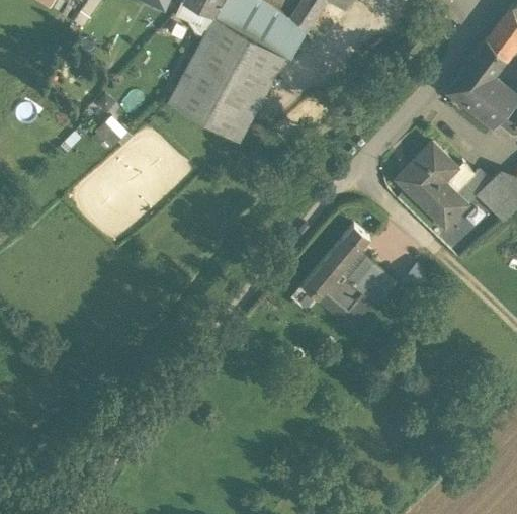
[(32,0),(50,10),(56,0),(32,0)]
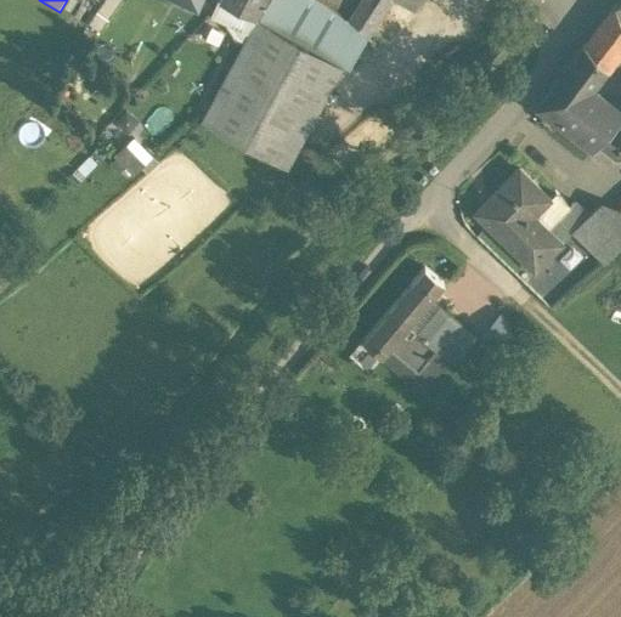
[(123,0),(107,0),(89,29),(101,38),(125,1),(123,0)]
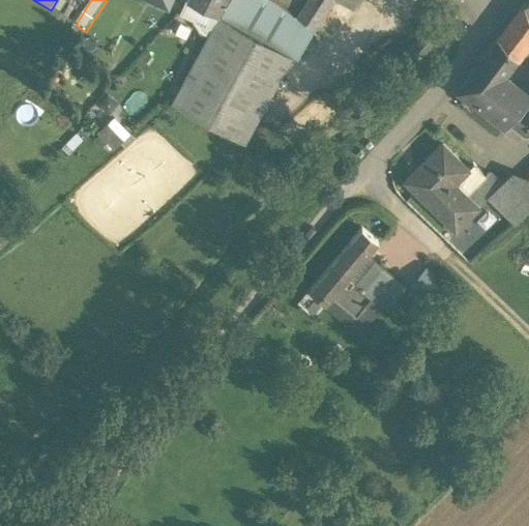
[(228,0),(188,0),(188,2),(221,17),(221,16),(228,0)]
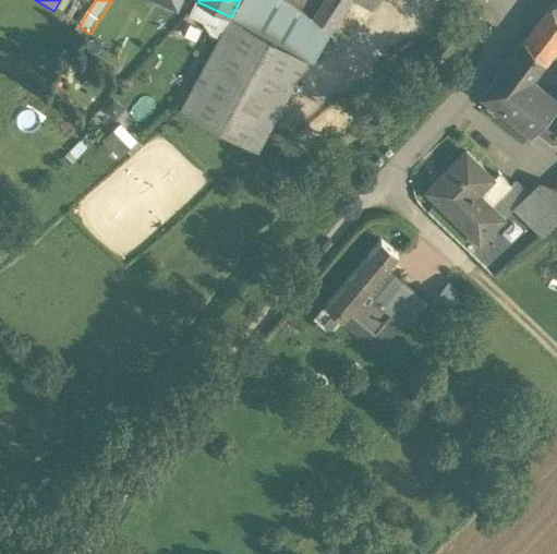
[(282,0),(240,0),(232,16),(310,59),(315,63),(335,37),(329,34),(313,22),(282,0)]
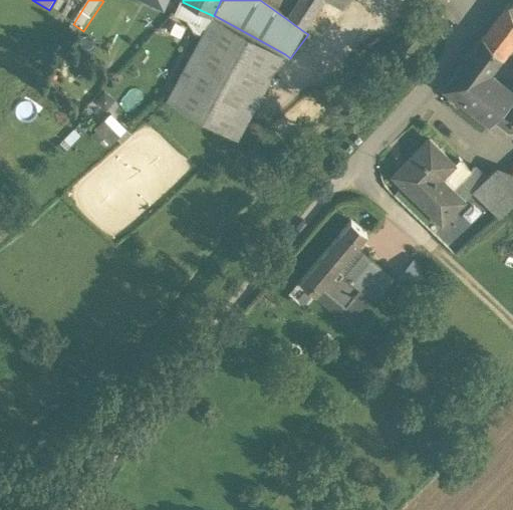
[(300,0),(288,20),(303,31),(323,0),(300,0)]
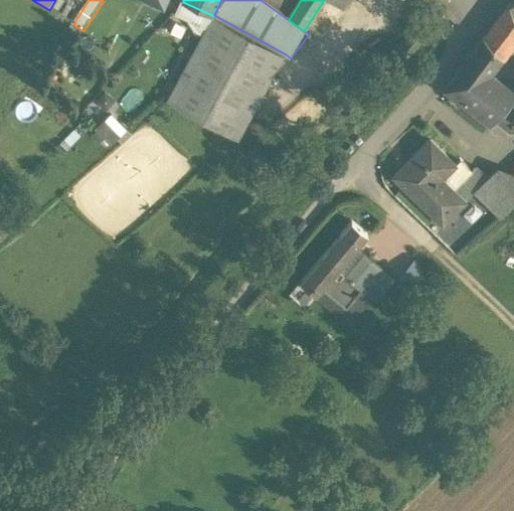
[(324,0),(343,13),(350,0),(324,0)]
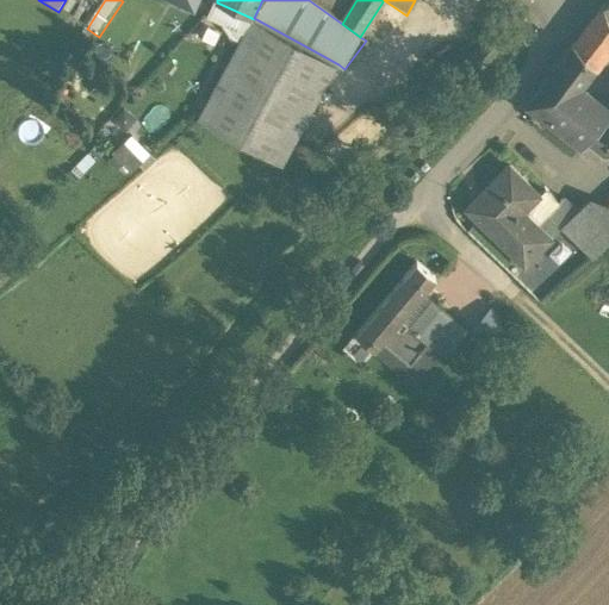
[(339,64),(254,18),(254,19),(197,124),(281,170),(339,64)]
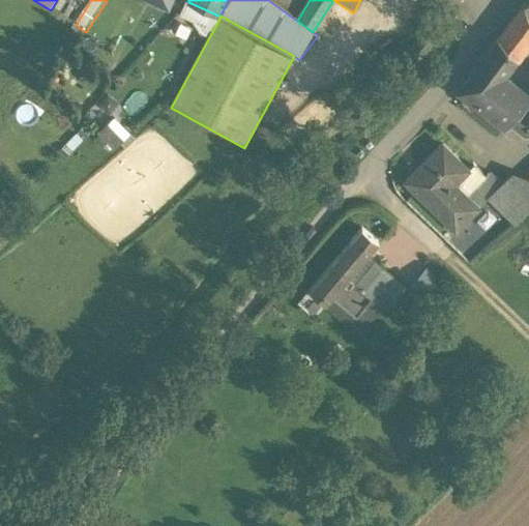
[(528,30),(517,35),(508,30),(498,44),(500,45),(499,45),(517,63),(528,48),(528,30)]
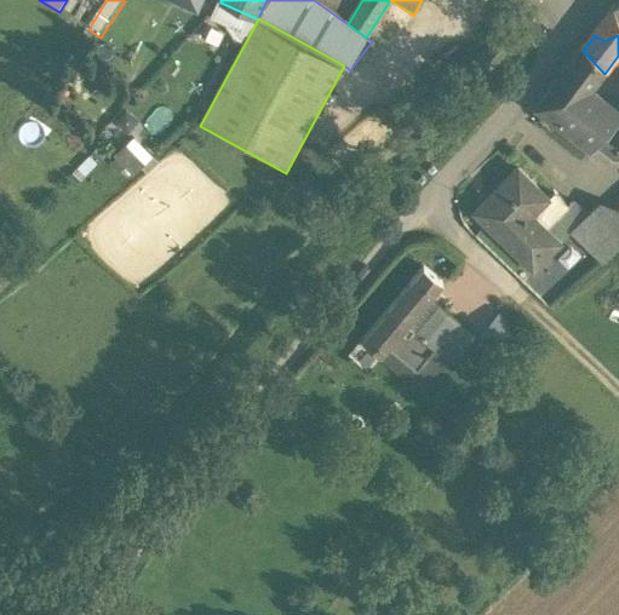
[(583,51),(537,113),(591,154),(609,134),(618,121),(618,116),(590,95),(605,74),(584,52),(585,52),(583,51)]
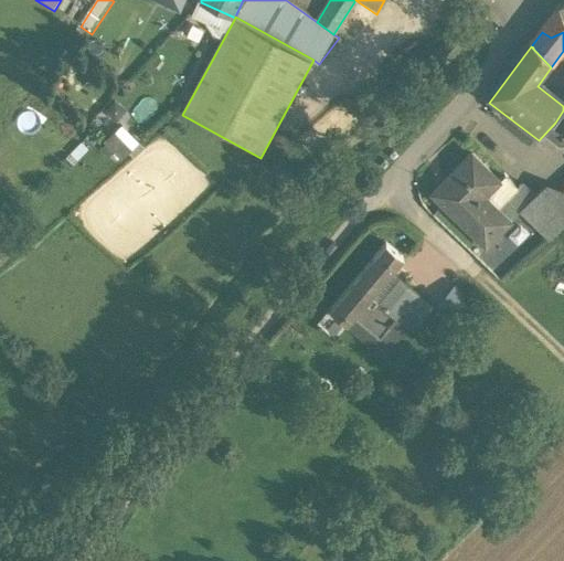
[(118,162),(137,146),(120,127),(102,144),(118,162)]
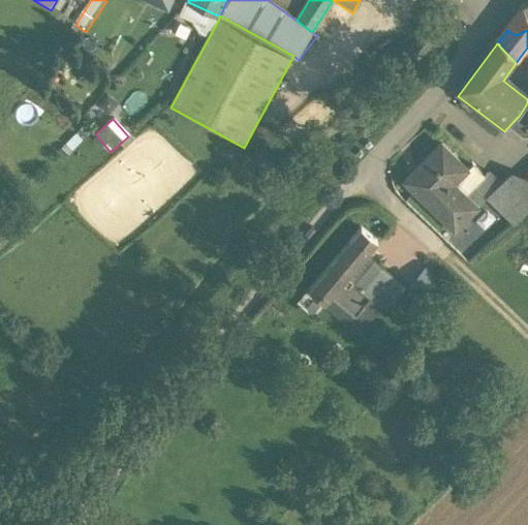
[(441,148),(417,172),(427,181),(413,194),(455,235),(477,212),(465,199),(463,197),(461,201),(451,190),(468,174),(441,148)]
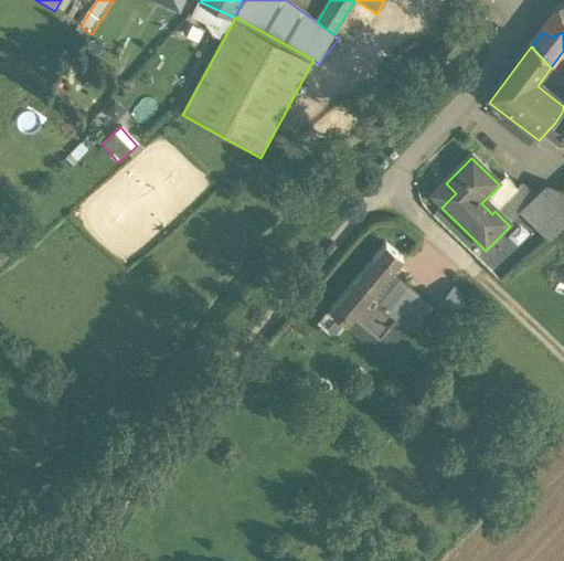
[(500,186),(481,203),(492,214),(495,211),(497,213),(518,192),(504,180),(500,186)]
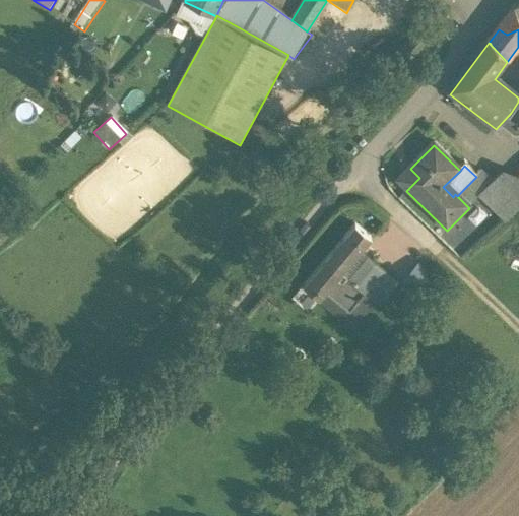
[(476,177),(457,196),(469,208),(479,198),(493,185),(492,184),(480,173),(476,177)]
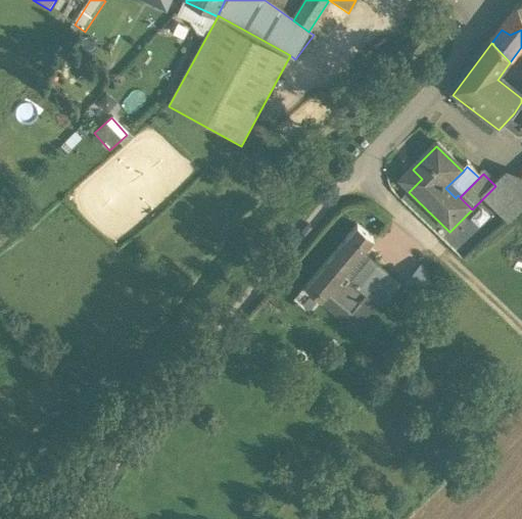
[(521,179),(506,174),(502,177),(494,185),(495,186),(521,213),(521,179)]
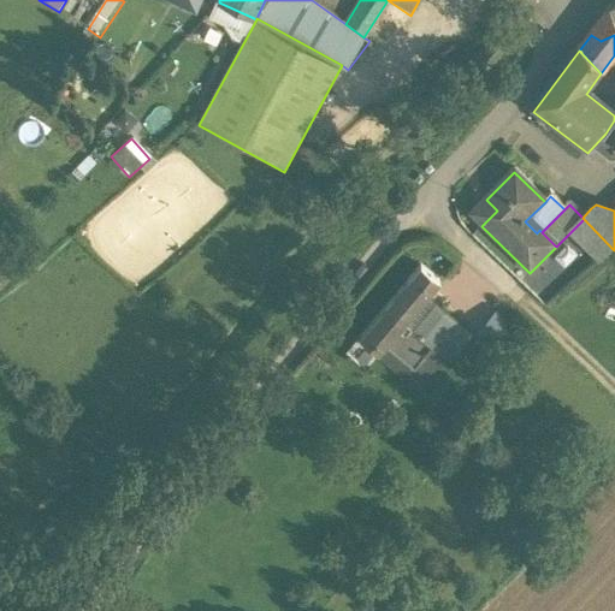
[(614,250),(584,219),(568,235),(599,265),(614,250)]
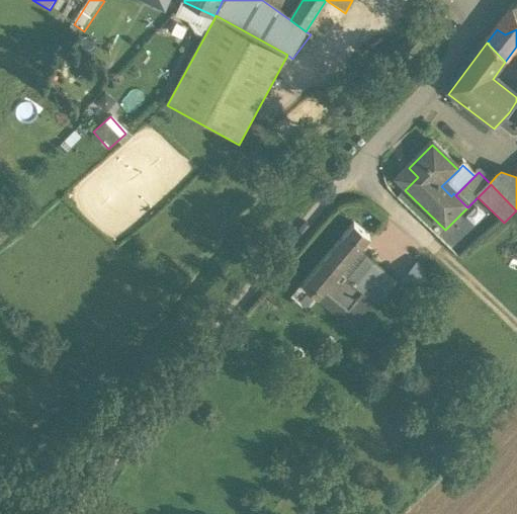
[(369,239),(354,226),(343,239),(358,252),(369,239)]
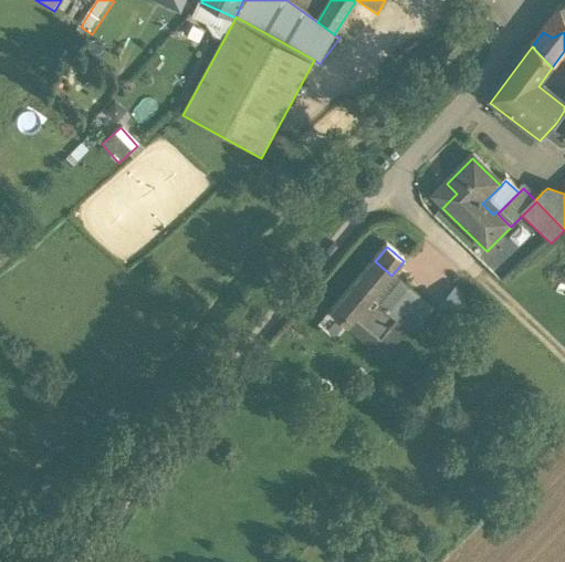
[(391,276),(375,261),(359,279),(377,293),(391,276)]
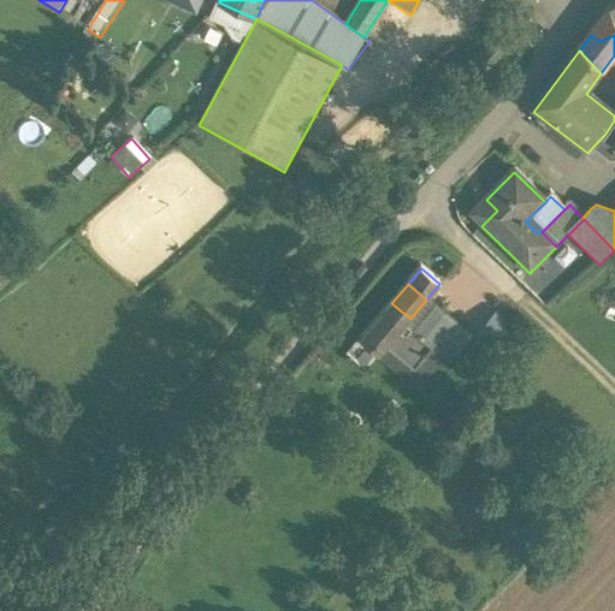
[(411,319),(398,334),(406,340),(411,333),(423,343),(445,314),(426,300),(411,319)]
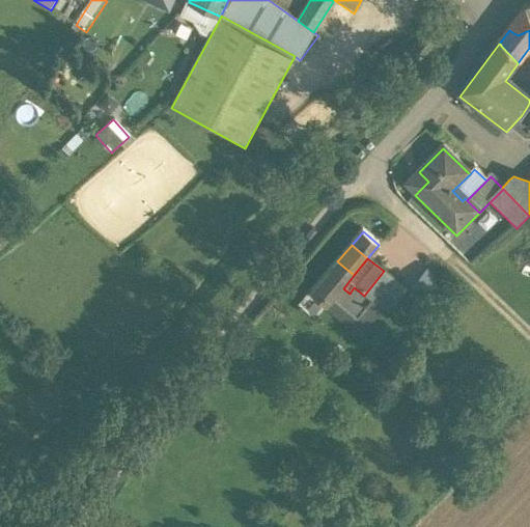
[(337,261),(309,295),(326,308),(332,302),(343,288),(354,275),(337,261)]
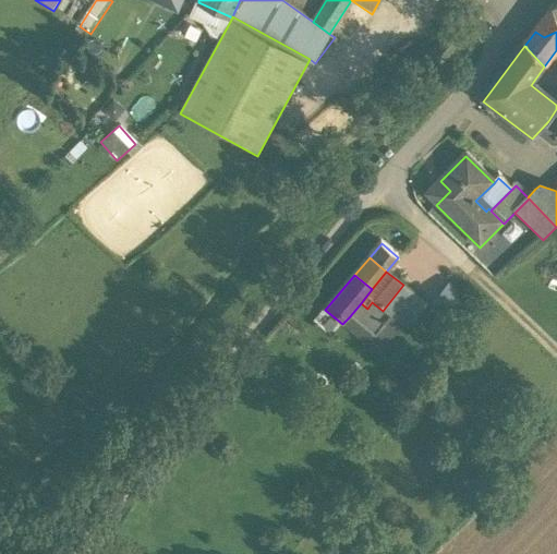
[(435,299),(464,321),(476,304),(447,282),(435,299)]
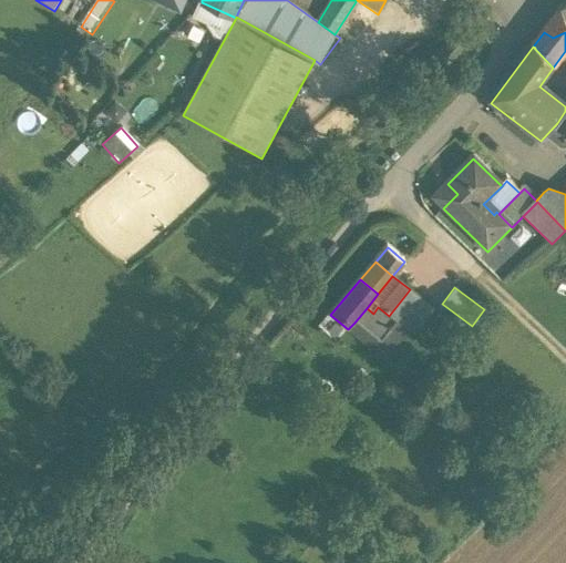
[(432,309),(410,289),(389,316),(410,333),(411,335),(432,309)]
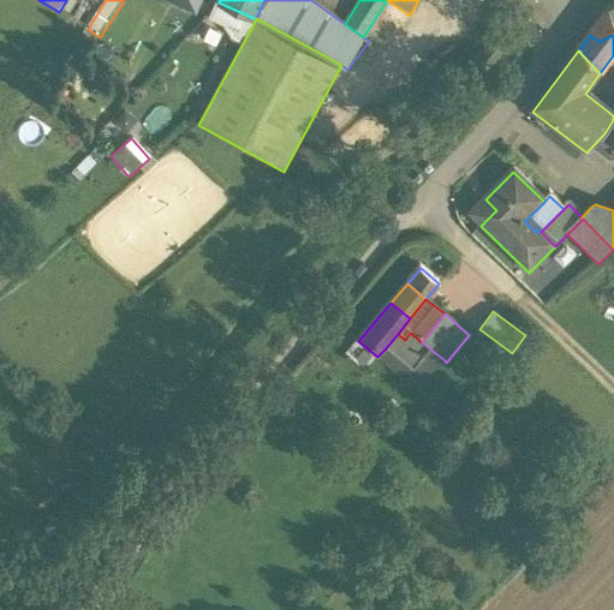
[(410,333),(405,340),(398,334),(385,350),(410,370),(409,371),(412,375),(433,351),(422,342),(410,333)]
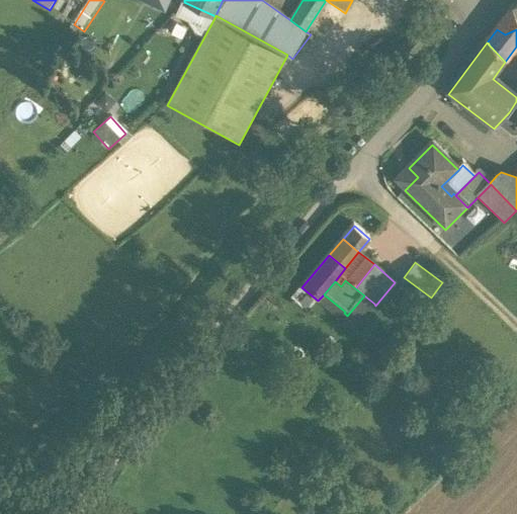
[(345,312),(324,294),(318,301),(318,302),(352,331),(374,304),(364,295),(347,316),(344,313),(345,312)]
